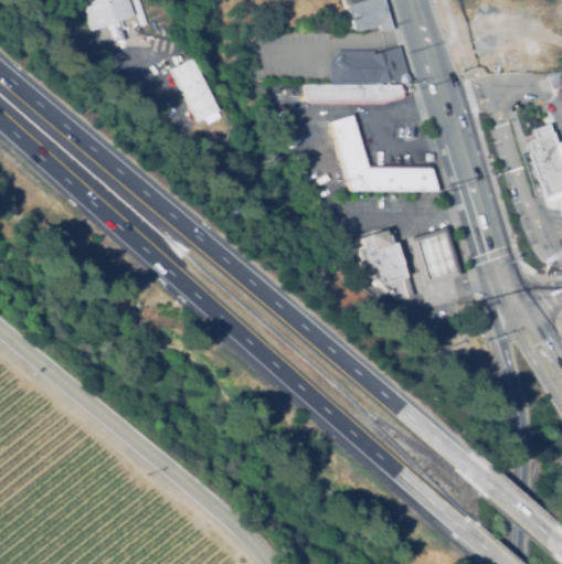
[(128,0),(136,18),(94,33),(81,0),(128,0)]
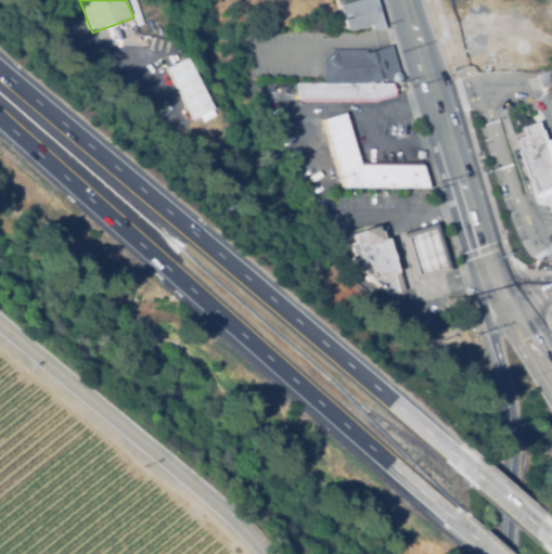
[(377,0),(386,28),(375,29),(374,24),(359,28),(350,28),(343,4),(358,0),(377,0)]
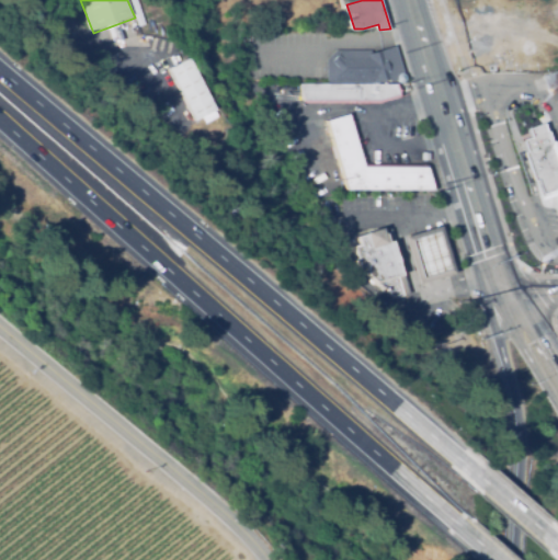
[(398,45),(408,78),(406,81),(402,82),(399,80),(398,79),(391,81),(390,78),(377,82),(329,82),(329,58),(338,49),(371,50),(371,53),(398,45)]
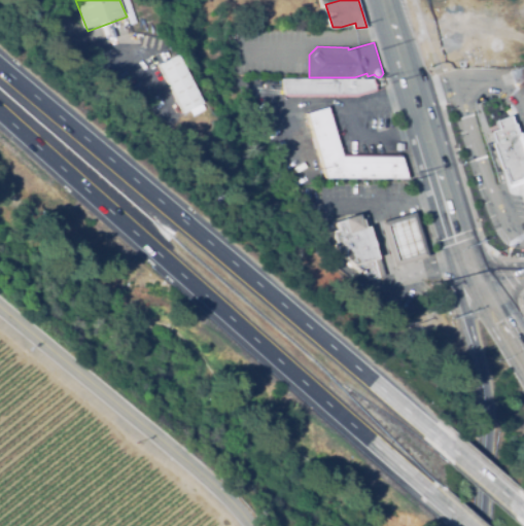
[(160,66),(180,55),(205,103),(184,113),(160,66)]
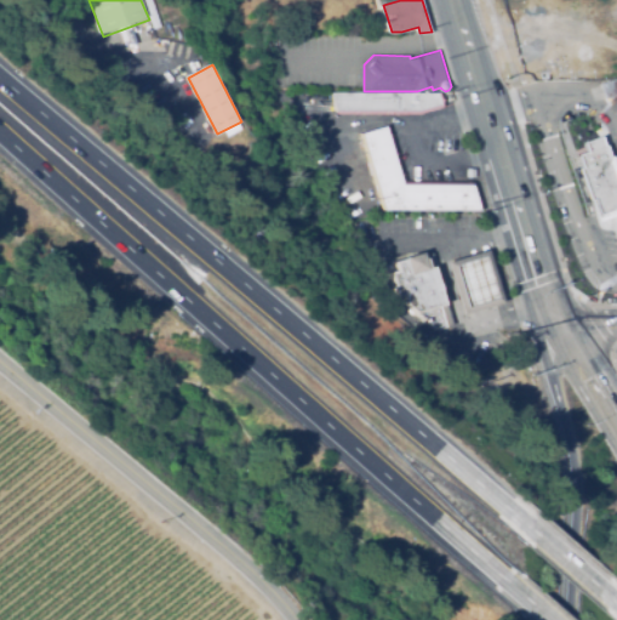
[(333,92),(439,92),(443,103),(422,109),(338,109),(333,92)]
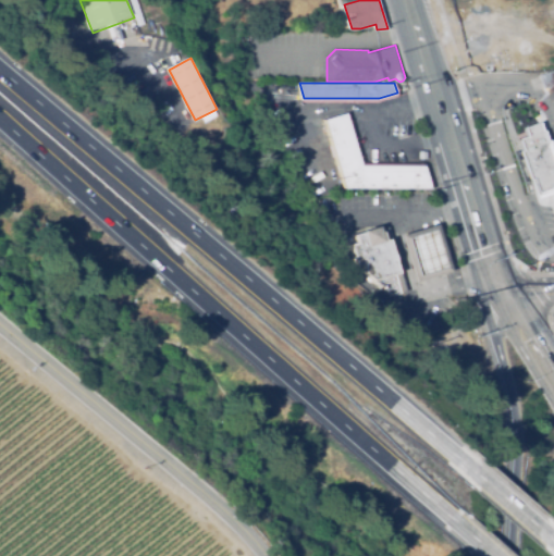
[(343,177),(327,120),(348,113),(364,165),(427,165),(430,177),(433,188),(346,188),(343,177)]
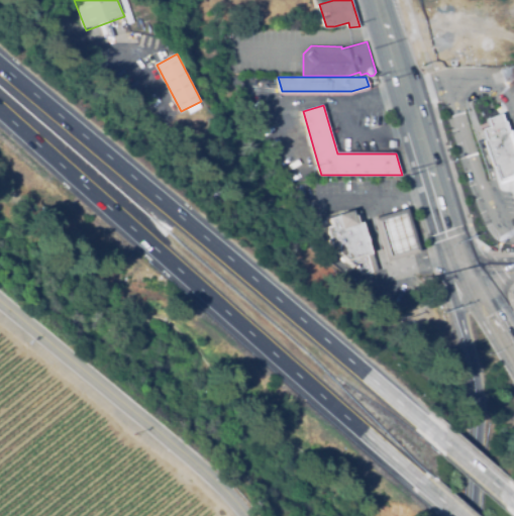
[(493,164),(485,139),(487,138),(484,128),(491,125),(489,118),(503,113),(506,120),(507,120),(510,129),(513,131),(513,174),(501,179),(497,166),(496,166),(494,167),(493,164)]
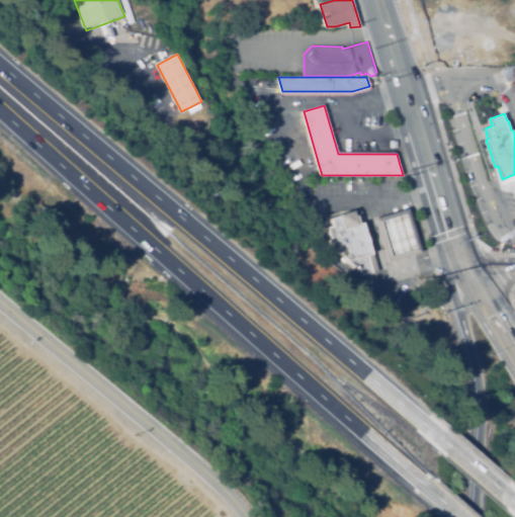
[(413,221),(420,243),(420,244),(421,246),(421,248),(422,251),(407,256),(391,260),(389,261),(389,260),(388,257),(378,228),(375,218),(382,216),(409,207),(412,217),(413,221)]
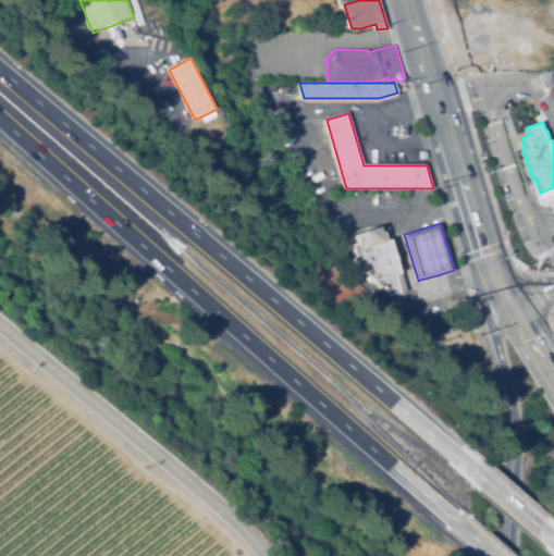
[(380,225),(381,229),(390,226),(402,263),(409,291),(394,295),(384,286),(368,273),(366,263),(359,266),(353,244),(358,242),(356,234),(366,232),(365,230),(376,226),(380,225)]
